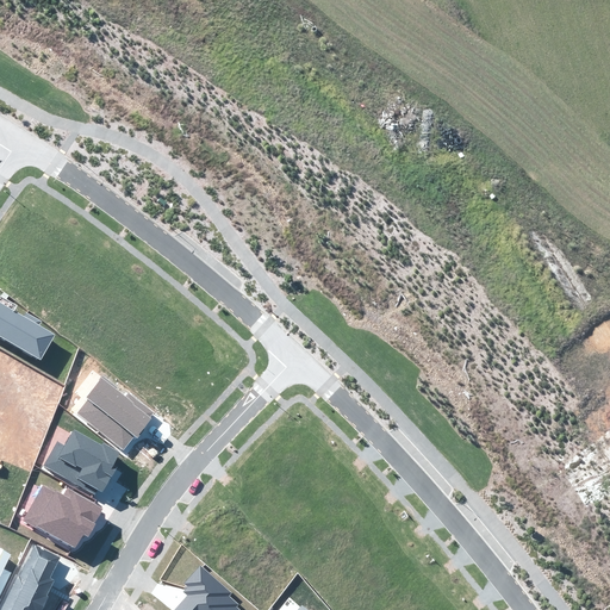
[(0,335),(41,359),(55,335),(39,325),(42,321),(25,312),(24,316),(0,302),(0,335)]
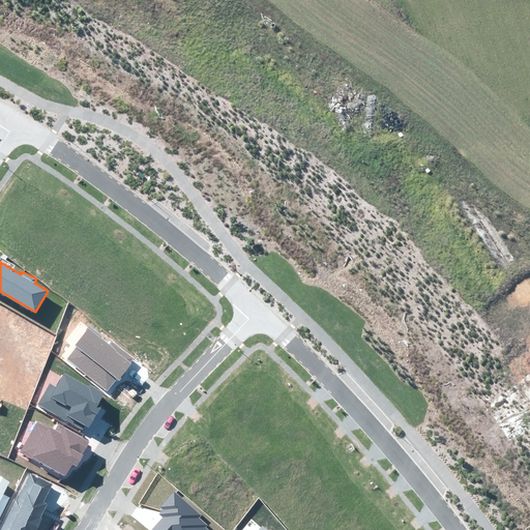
[(66,359),(107,390),(116,379),(118,380),(131,363),(130,362),(134,358),(111,341),(109,344),(100,337),(101,335),(89,326),(75,346),(76,347),(66,359)]
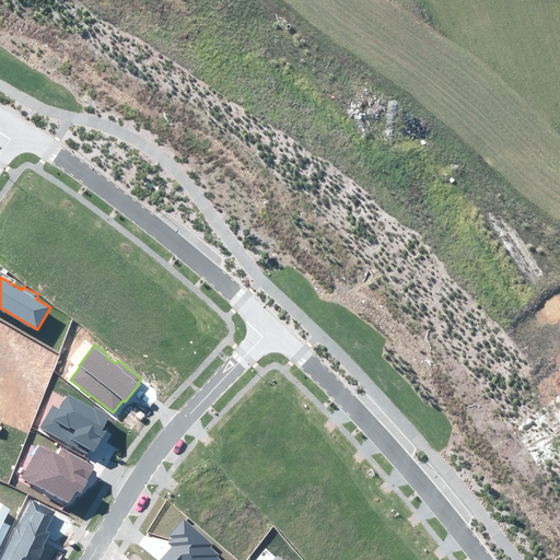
[(41,428),(88,454),(90,450),(94,452),(107,429),(104,427),(111,415),(94,406),(93,409),(68,395),(60,409),(53,406),(41,428)]
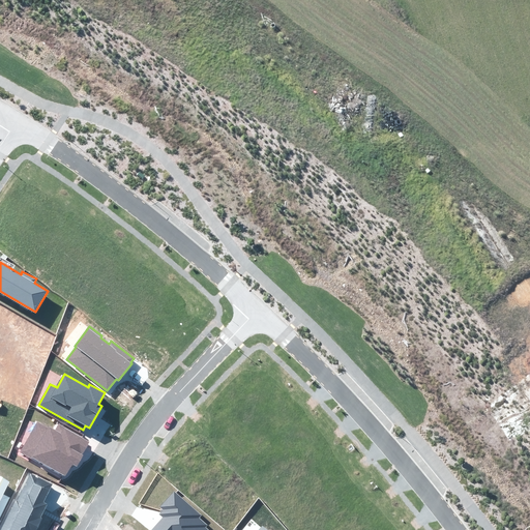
[(20,452),(64,477),(72,464),(77,466),(91,441),(59,423),(55,430),(49,427),(49,428),(37,420),(20,452)]
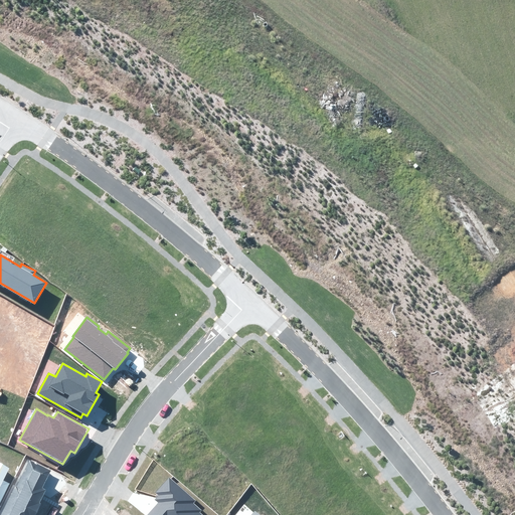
[(50,470),(29,460),(17,487),(15,486),(0,514),(35,514),(40,504),(39,503),(46,490),(42,488),(50,470)]
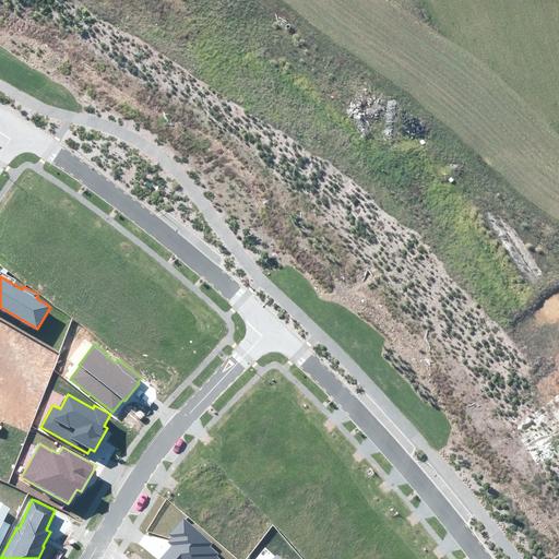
[(0,544),(10,525),(3,522),(11,508),(0,502),(0,544)]
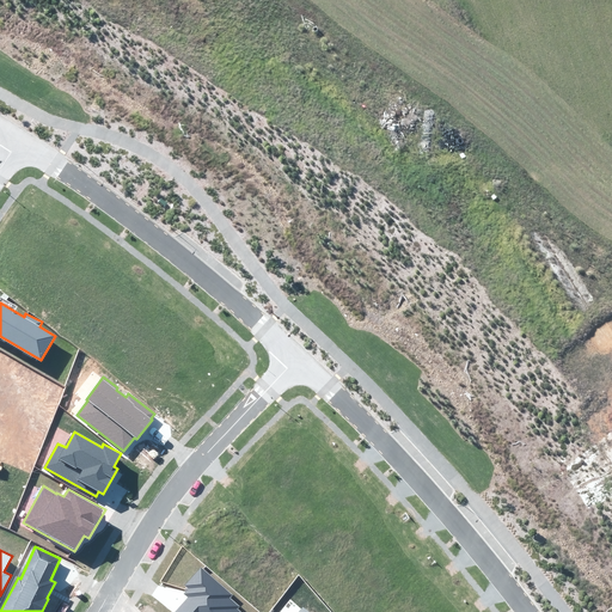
[(233,594),(201,567),(185,586),(188,588),(184,593),(188,598),(175,611),(240,611),(237,609),(239,606),(230,598),(233,594)]
